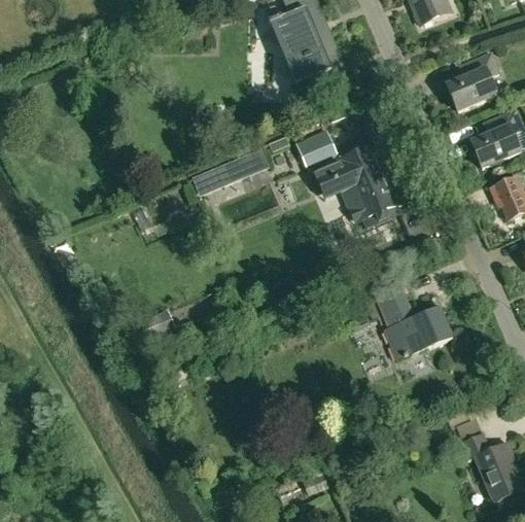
[(283,0),(289,13),(281,16),(281,14),(269,20),(294,82),(313,75),(315,80),(346,68),(316,0),(283,0)]
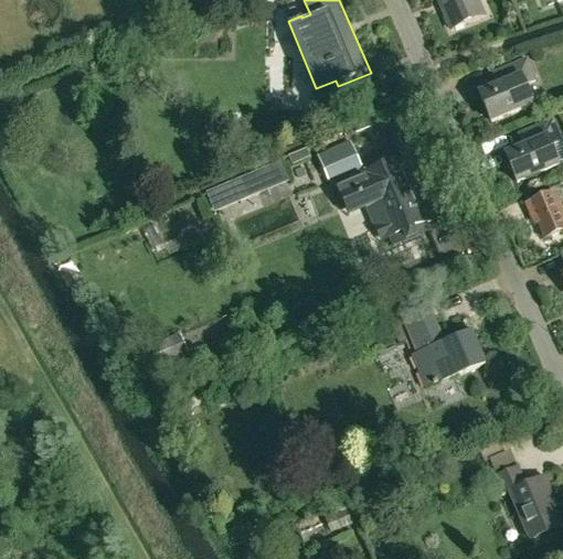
[(439,0),(450,25),(484,11),(478,0),(439,0)]
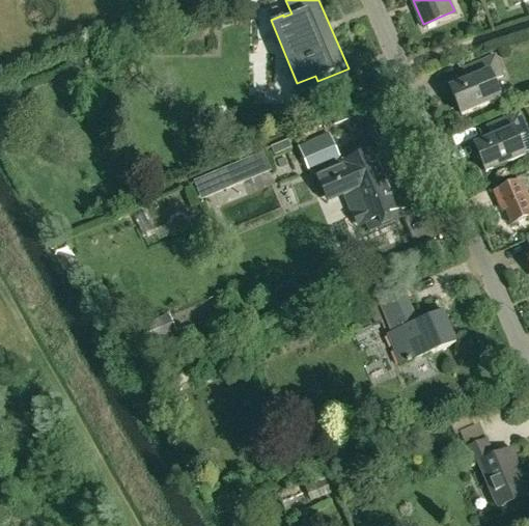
[(503,72),(495,51),(467,63),(471,74),(449,83),(462,110),(499,93),(492,76),(503,72)]
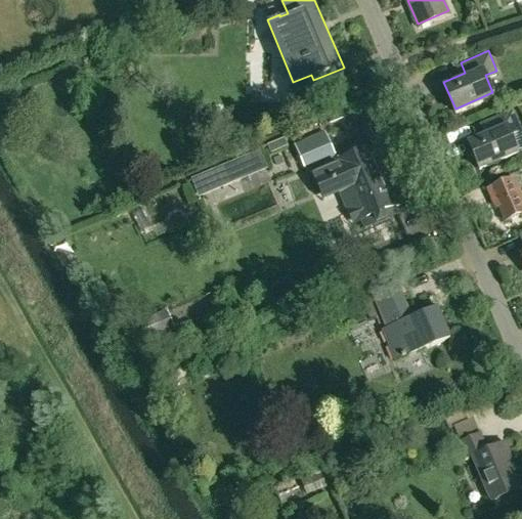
[(520,127),(512,106),(484,119),(489,130),(468,139),(479,166),(517,149),(509,132),(520,127)]
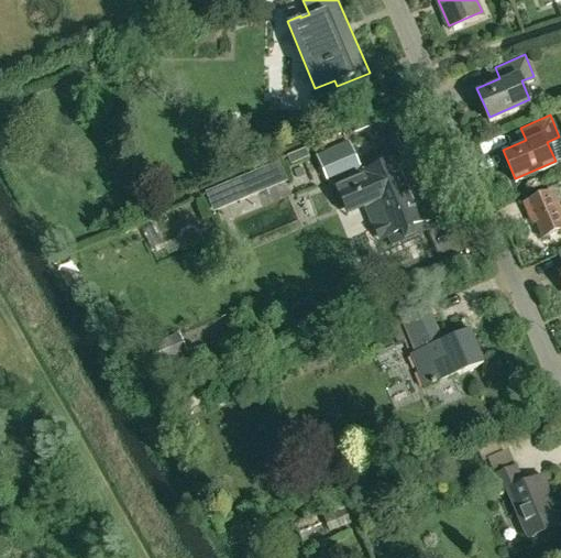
[(398,152),(360,168),(347,137),(312,151),(326,183),(331,181),(339,200),(343,212),(362,205),(376,238),(385,233),(388,242),(424,227),(420,219),(426,217),(419,199),(413,203),(405,184),(410,182),(398,152)]
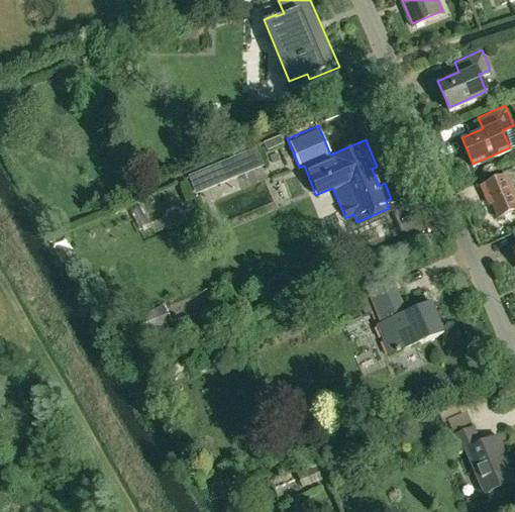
[(514,189),(507,172),(480,183),(486,196),(490,195),(498,214),(514,207),(514,189)]
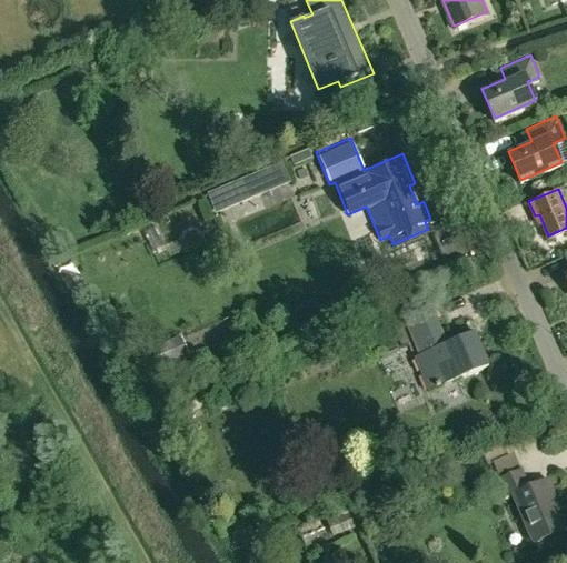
[(411,349),(416,345),(419,353),(415,354),(429,388),(488,362),(474,329),(446,341),(430,303),(404,314),(403,312),(390,317),(401,342),(407,340),(411,349)]
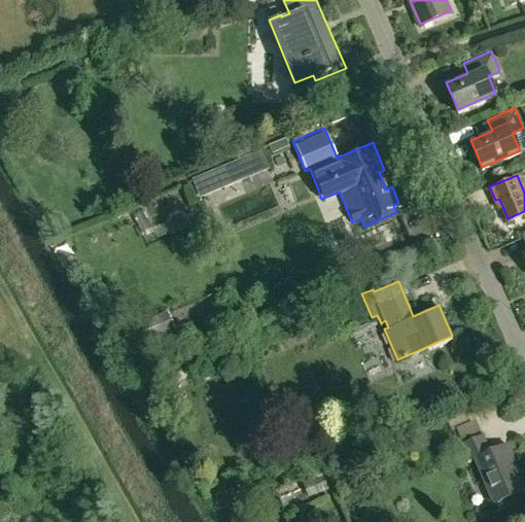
[(136,320),(145,340),(174,327),(166,308),(136,320)]
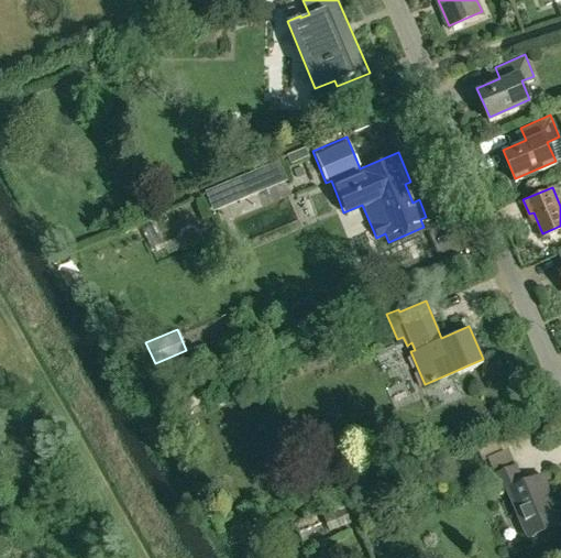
[(521,480),(515,463),(493,472),(501,489),(507,485),(527,534),(559,521),(543,484),(546,483),(541,472),(521,480)]
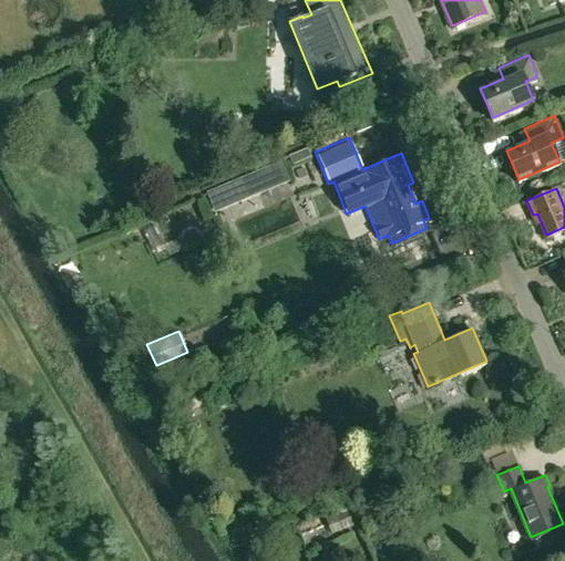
[(352,521),(350,517),(366,511),(360,499),(325,513),(331,530),(352,521)]
